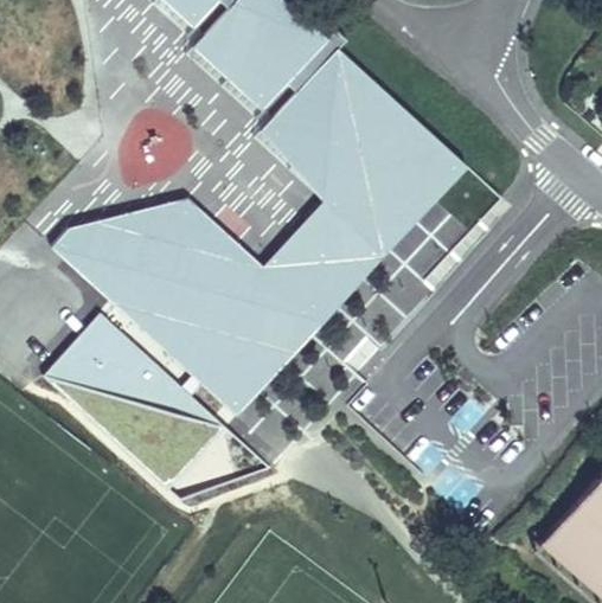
[(167,0),(197,25),(218,0),(167,0)]
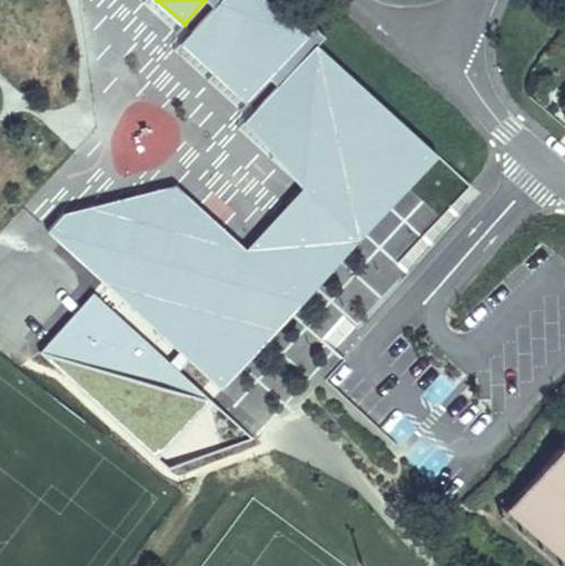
[(267,0),(221,0),(182,45),(250,103),(309,36),(267,0)]
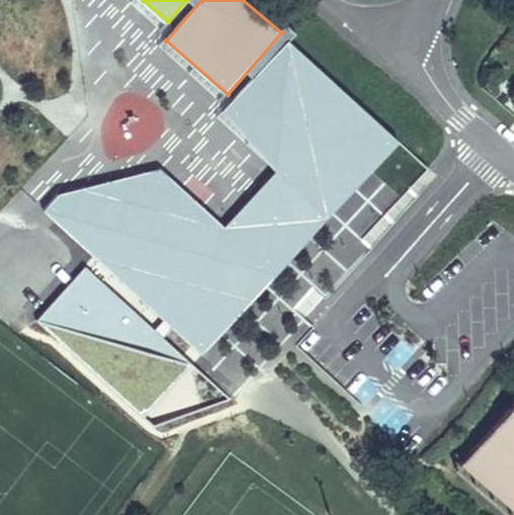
[(286,39),(221,113),(279,168),(226,226),(161,170),(63,192),(47,211),(202,357),(401,141),(286,39)]
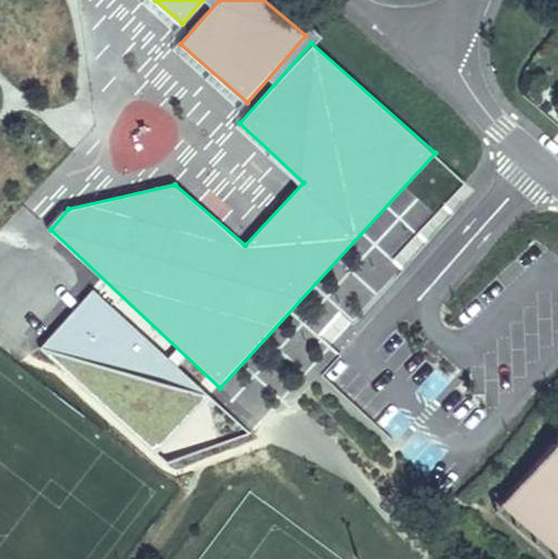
[(87,283),(34,349),(158,456),(213,392),(87,283)]
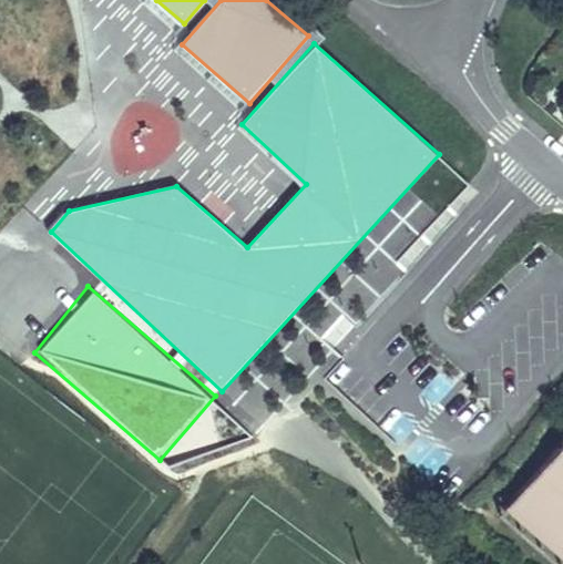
[(562,443),(510,506),(562,552),(562,443)]
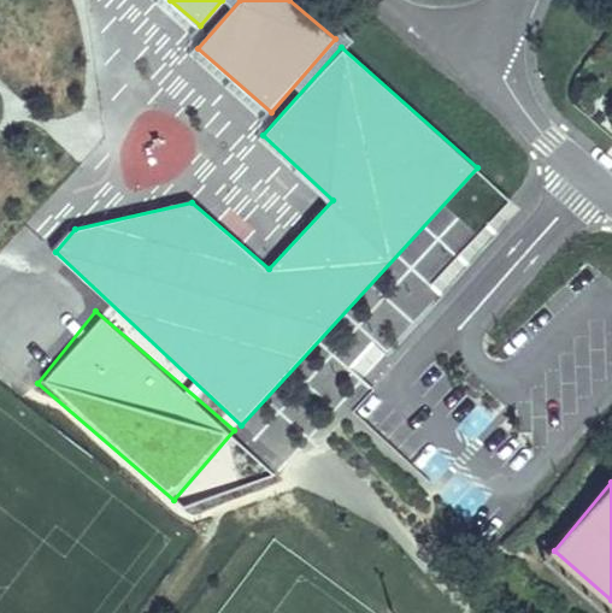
[(611,612),(611,600),(554,550),(546,560),(606,612),(611,612)]
